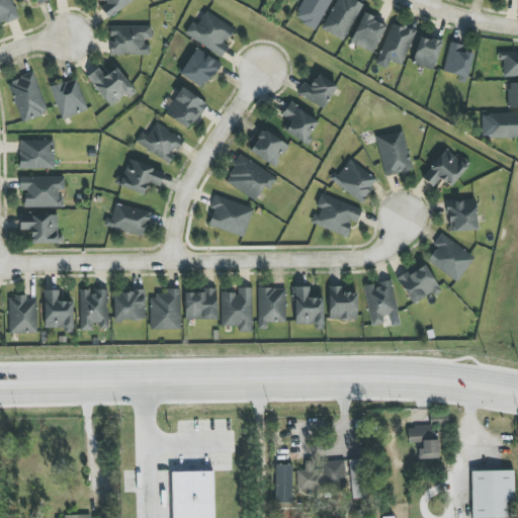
[(11,0),(0,0),(0,24),(18,18),(11,0)]
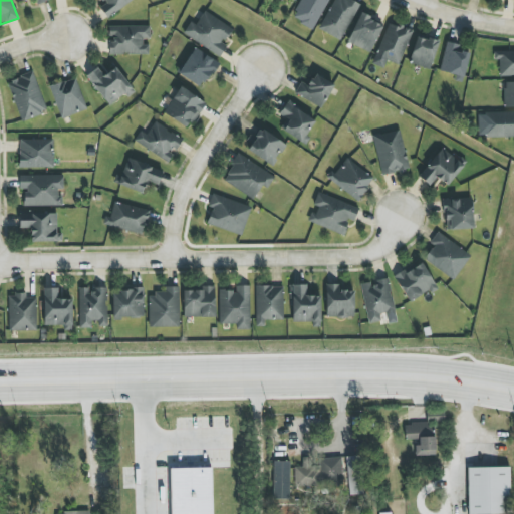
[(133,0),(100,0),(104,5),(99,8),(107,18),(133,0)]
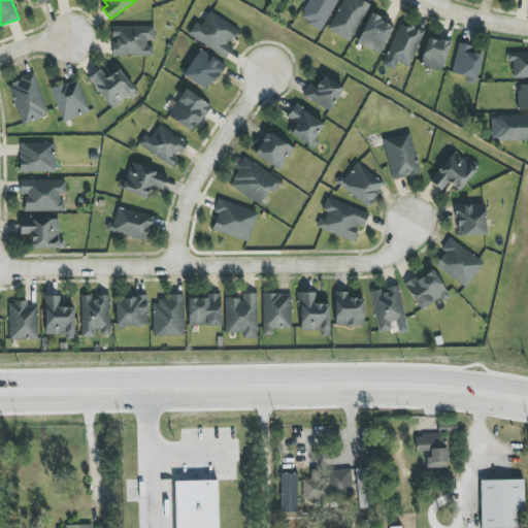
[(308,0),(299,20),(323,31),(337,0),(308,0)]
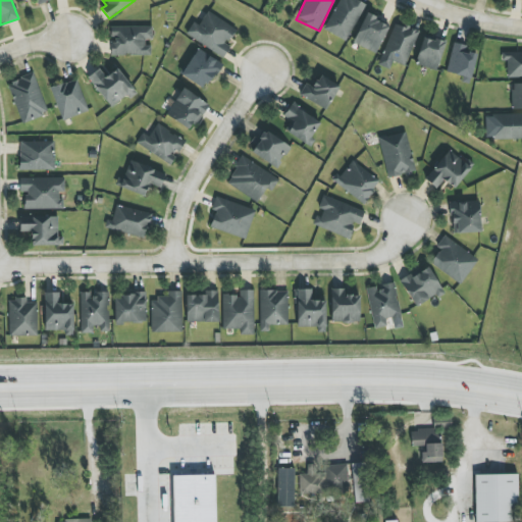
[(337,0),(325,31),(348,41),(364,3),(356,0),(337,0)]
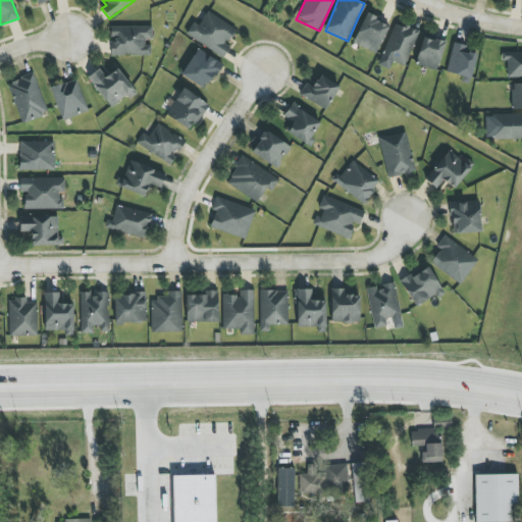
[(237,30),(208,11),(199,24),(194,21),(186,34),(222,58),(230,47),(226,44),(237,30)]
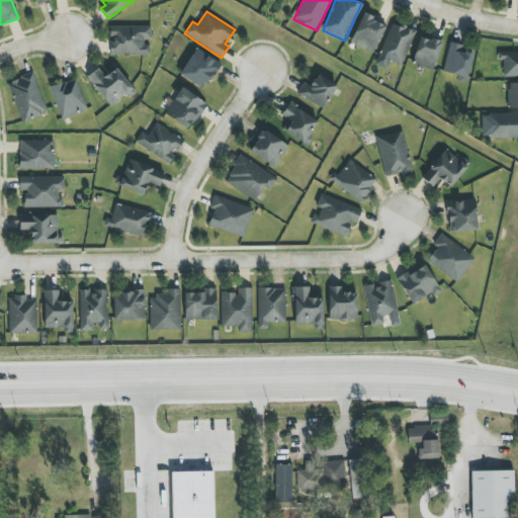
[(373,53),(385,24),(362,14),(350,42),(373,53)]
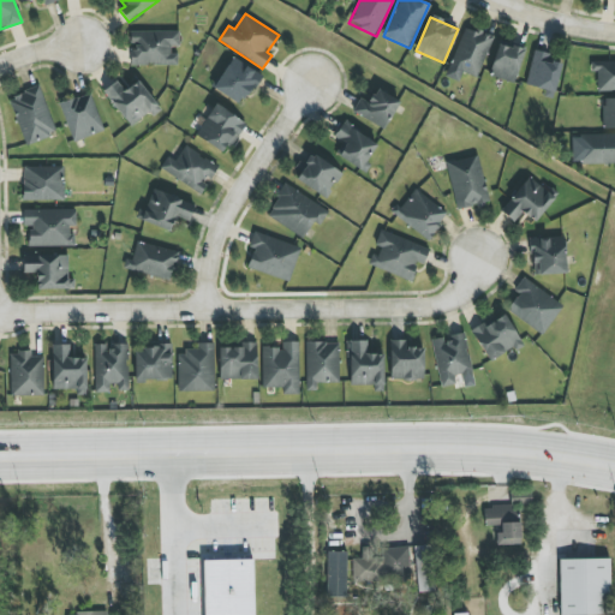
[(493,37),(465,27),(446,77),(459,82),(463,72),(477,78),(493,37)]
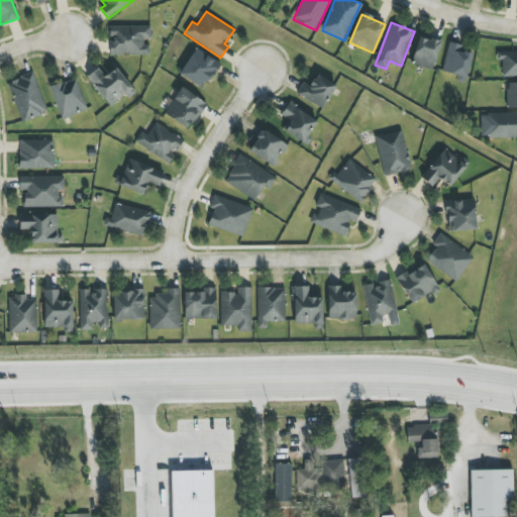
[(150,26),(110,26),(110,39),(110,55),(149,55),(149,41),(150,41),(150,26)]
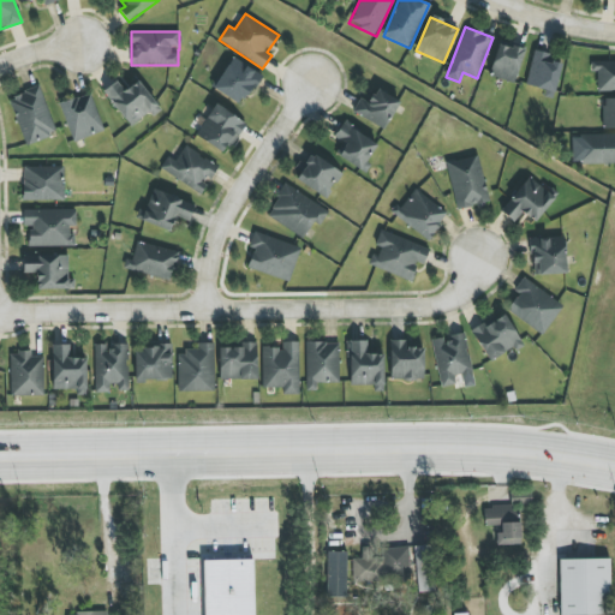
[(513,83),(525,51),(500,42),(489,75),(513,83)]
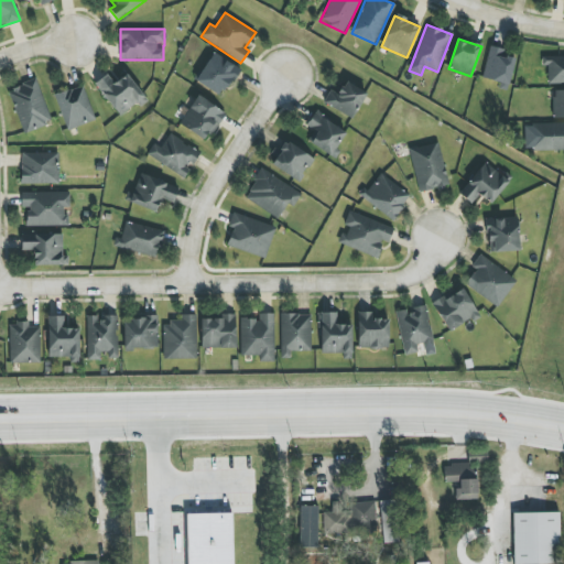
[(484,79),(510,83),(513,57),(505,56),(506,49),(488,46),(484,79)]
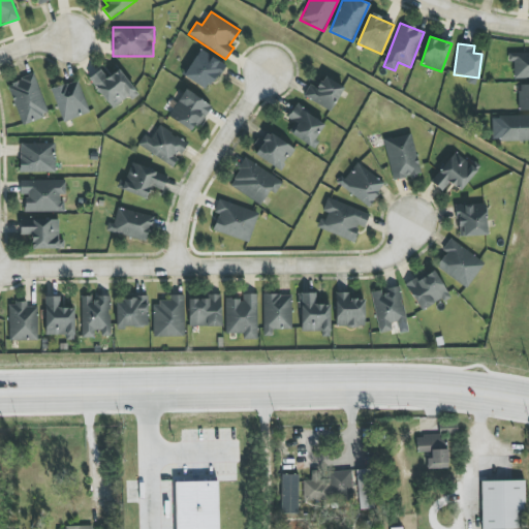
[(184,78),(210,91),(224,63),(198,50),(184,78)]
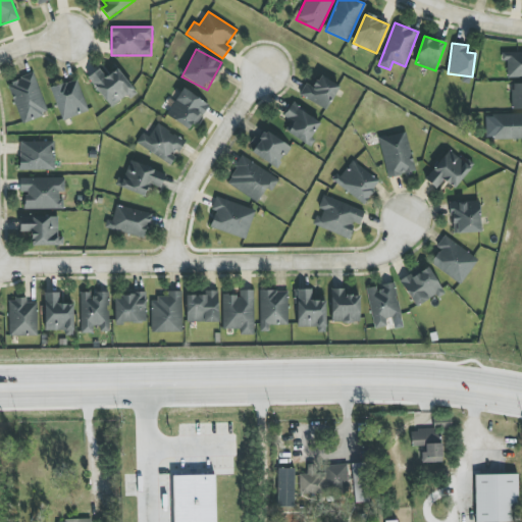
[(506,77),(521,76),(521,52),(505,52),(506,77)]
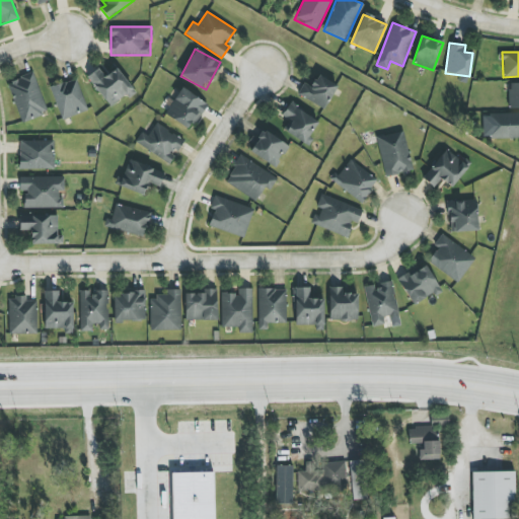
[(117,68),(105,77),(98,68),(86,77),(112,108),(134,90),(117,68)]
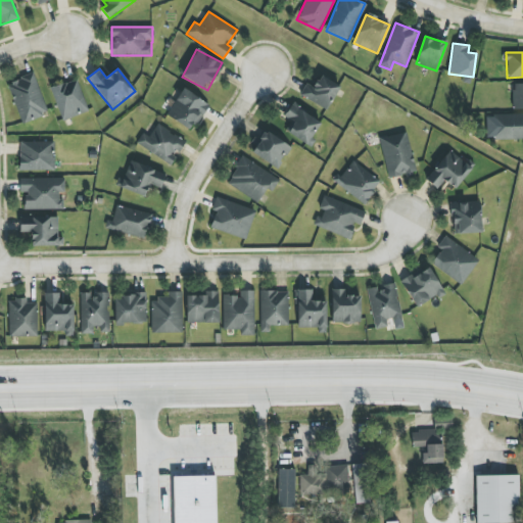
[(48,113),(34,74),(7,84),(21,123),(48,113)]
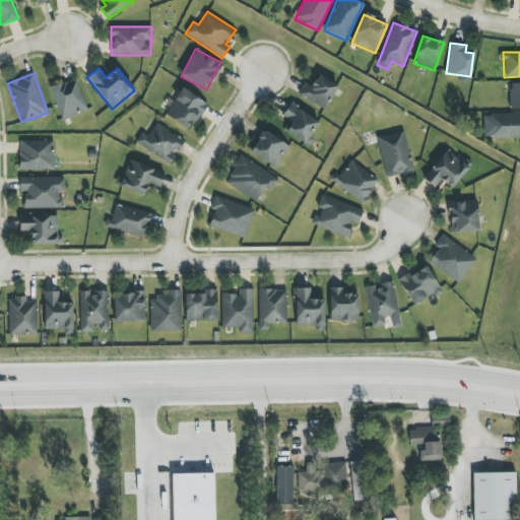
[(328,108),(337,83),(317,76),(313,86),(304,82),(299,96),(328,108)]
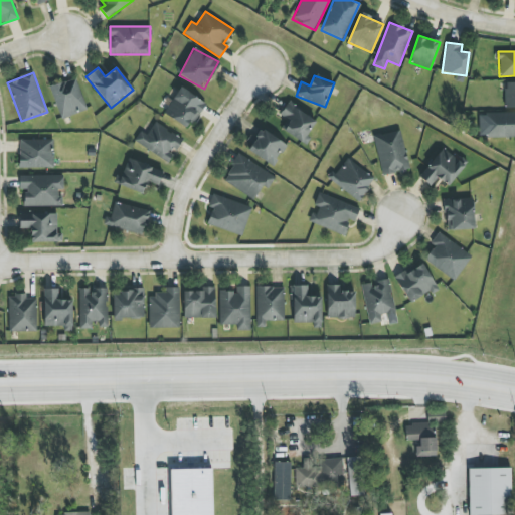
[(60,119),(87,110),(76,77),(50,87),(60,119)]
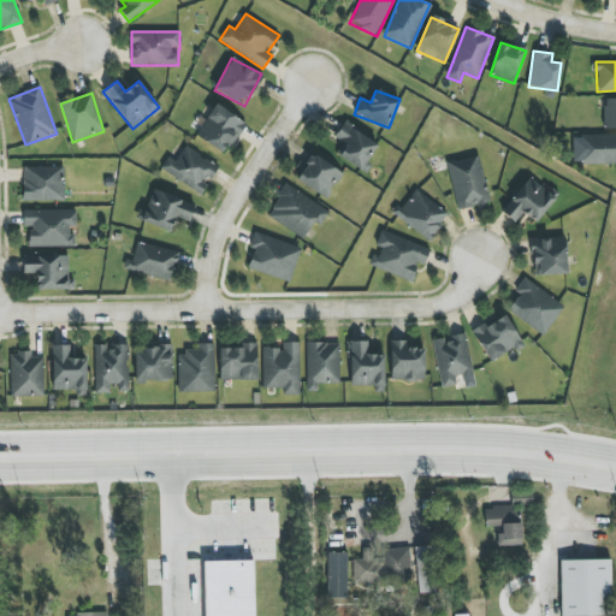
[(615,98),(603,99),(604,129),(615,129),(615,98)]
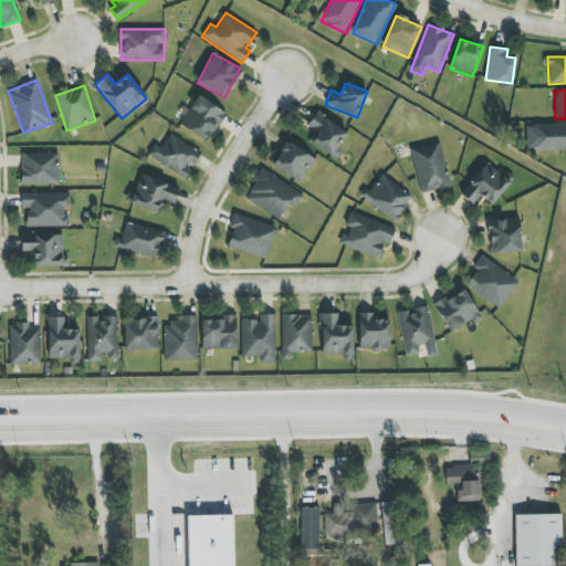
[(180,124),(207,143),(226,114),(199,95),(180,124)]
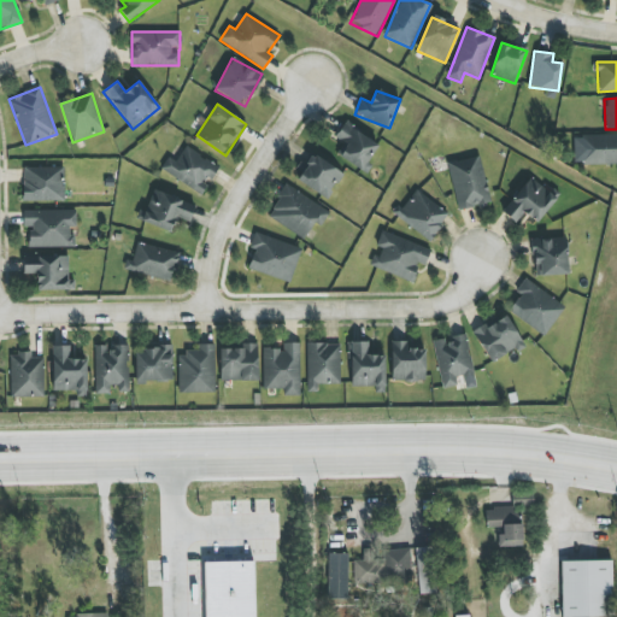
[(340,157),(362,171),(378,144),(345,123),(335,137),(347,145),(340,157)]
